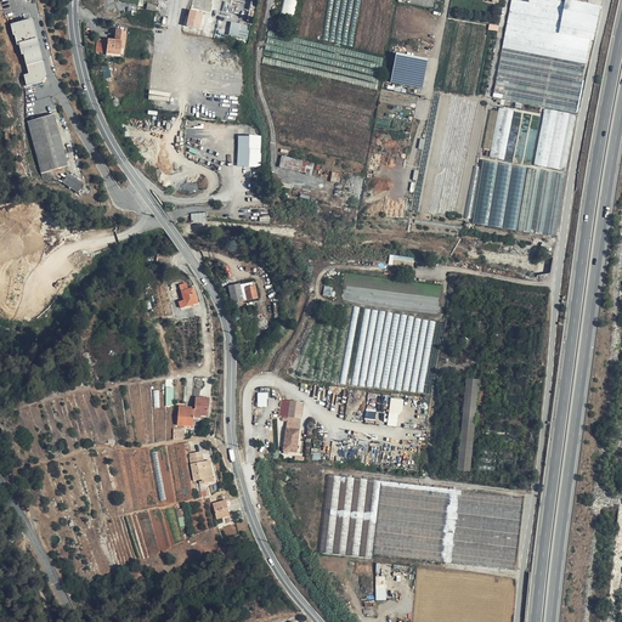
[(284,0),(282,15),(294,17),(298,0),(284,0)]
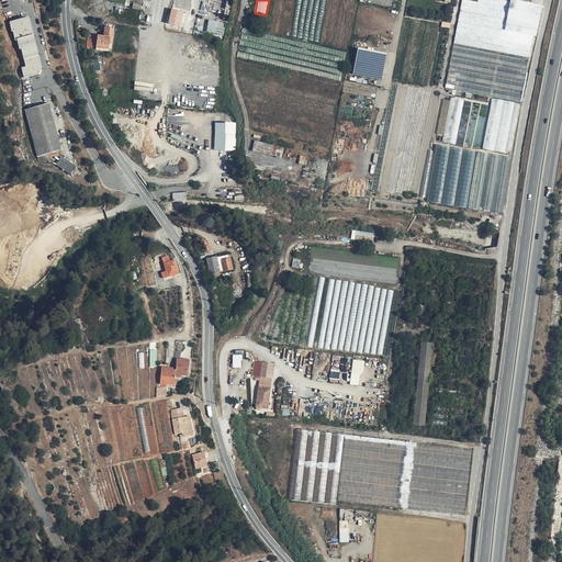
[(538,34),(540,25),(507,19),(510,0),(462,0),(446,87),(524,102),(527,87),(532,58),(538,34)]
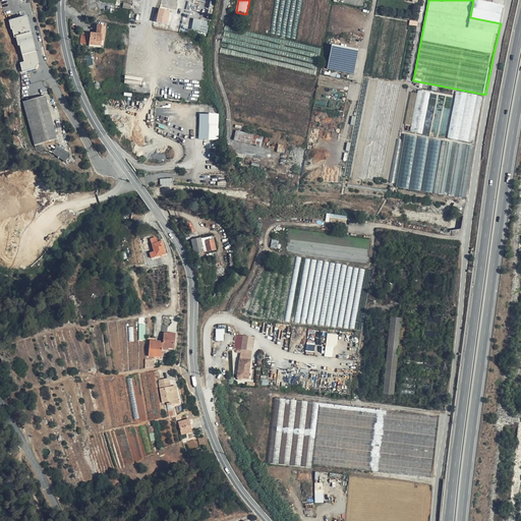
[(165,14),(155,13),(154,22),(164,24),(165,14)]
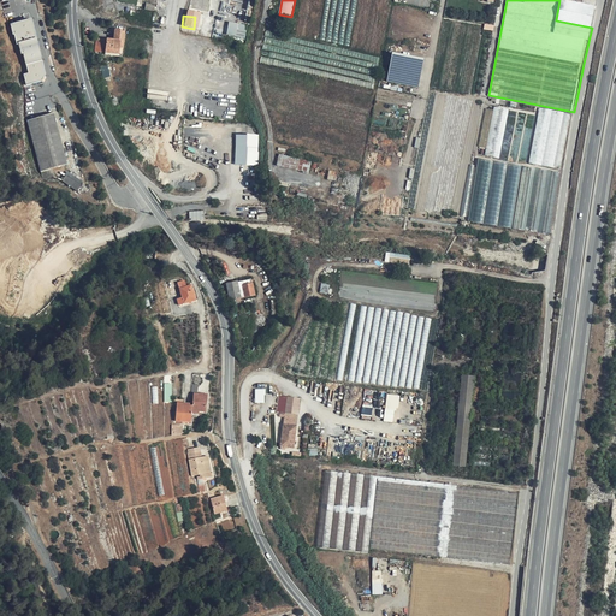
[(247,25),(240,24),(229,22),(226,34),(237,36),(244,37),(247,25)]
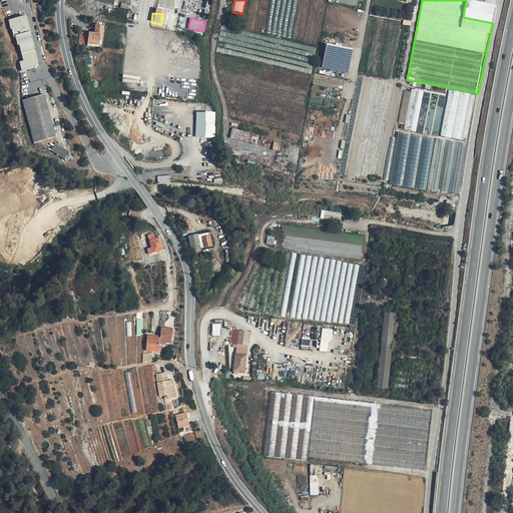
[(104,25),(96,24),(95,33),(89,33),(88,43),(99,44),(100,40),(102,40),(104,25)]
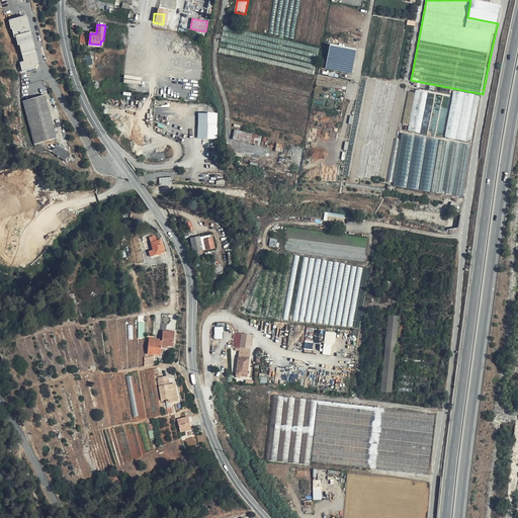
[(30,31),(15,35),(17,47),(19,46),(23,62),(20,63),(22,72),(35,69),(38,63),(30,31)]
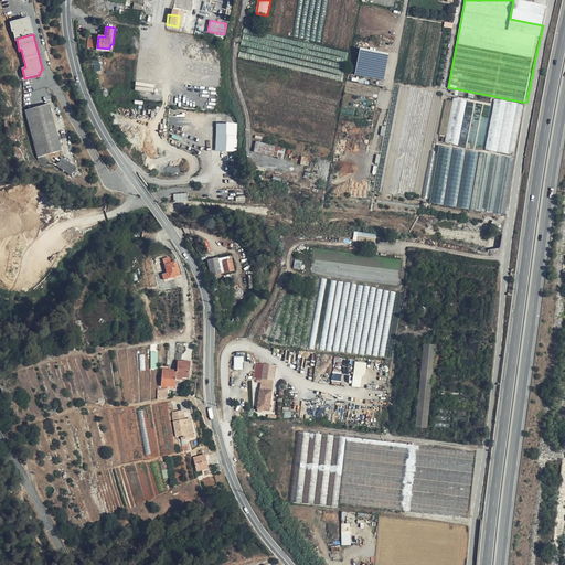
[(88,46),(97,48),(98,36),(89,35),(88,46)]
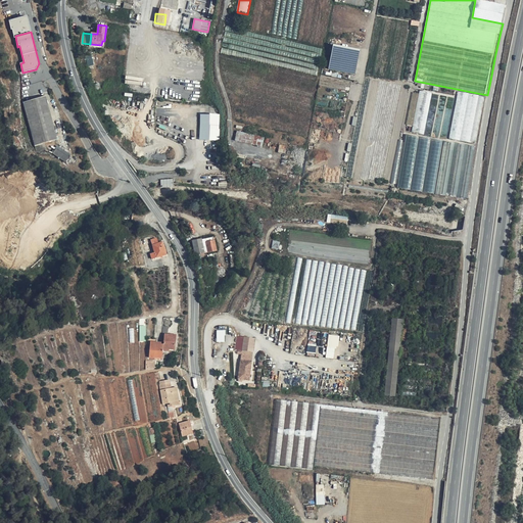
[(361,50),(334,45),(329,68),(355,74),(361,50)]
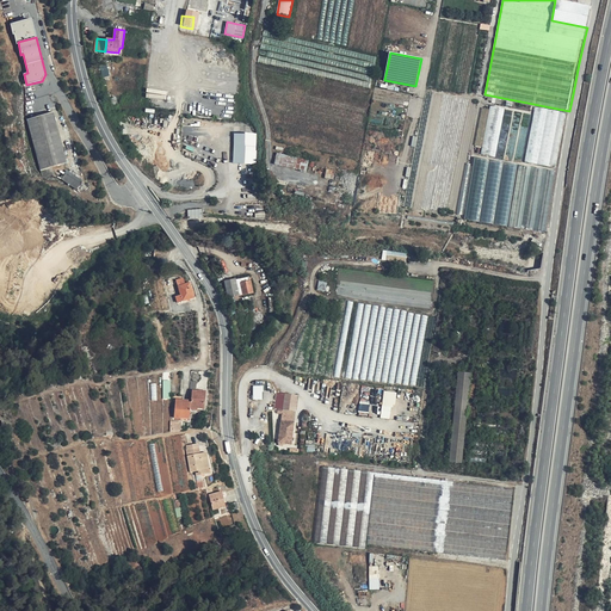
[(110,75),(106,61),(100,62),(104,78),(110,75)]
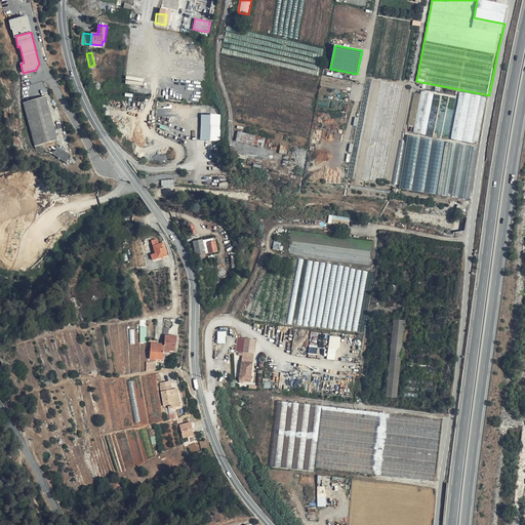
[(421,90),(414,132),(427,134),(434,92),(421,90)]
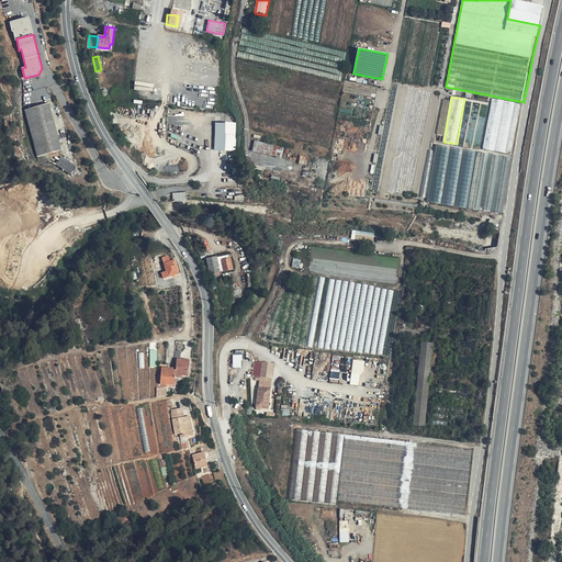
[(513,154),(520,102),(492,99),(484,149),(513,154)]
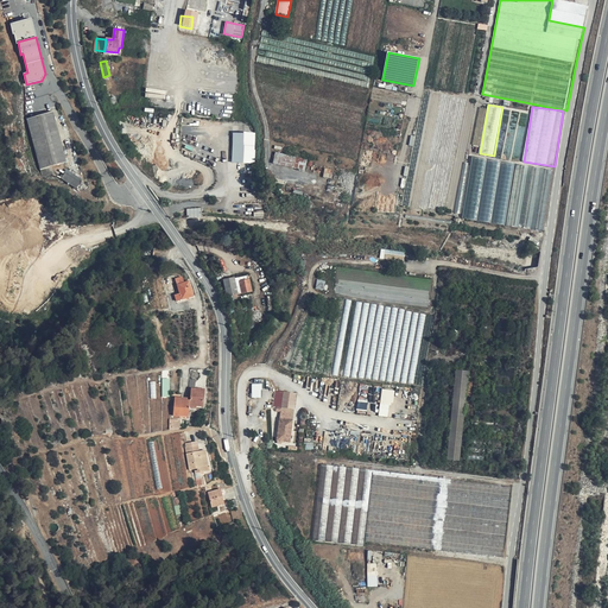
[(51,112),(43,114),(48,130),(50,141),(58,139),(51,112)]
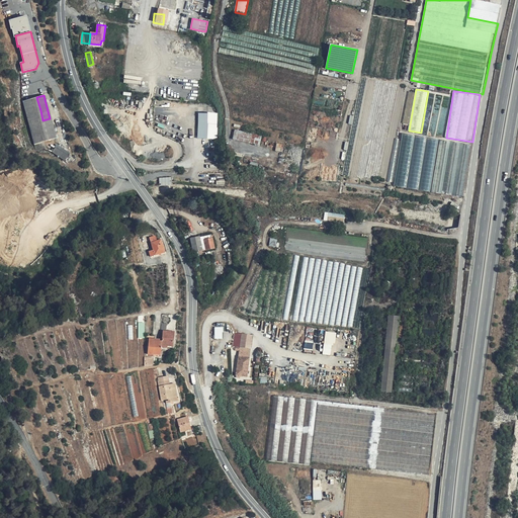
[(34,144),(44,142),(44,122),(42,120),(40,110),(36,97),(22,101),(34,144)]
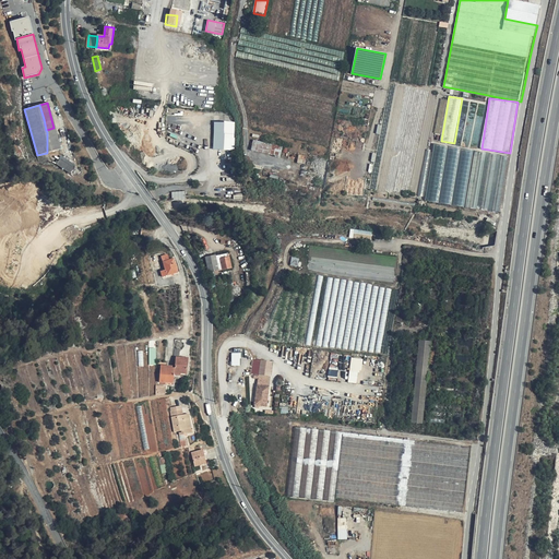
[(230,127),(230,122),(215,122),(213,150),(228,150),(229,141),(230,127)]
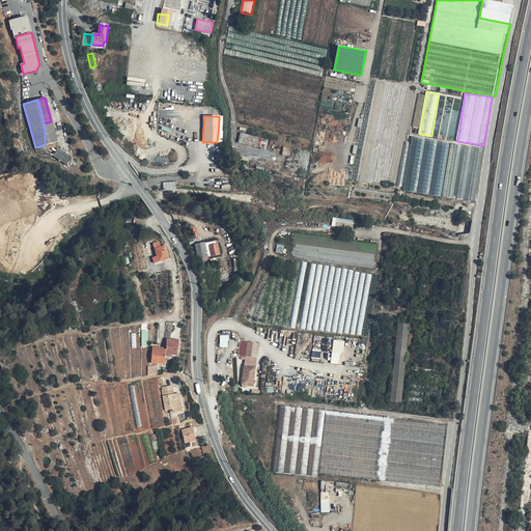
[(51,121),(44,123),(45,126),(45,145),(57,142),(51,121)]
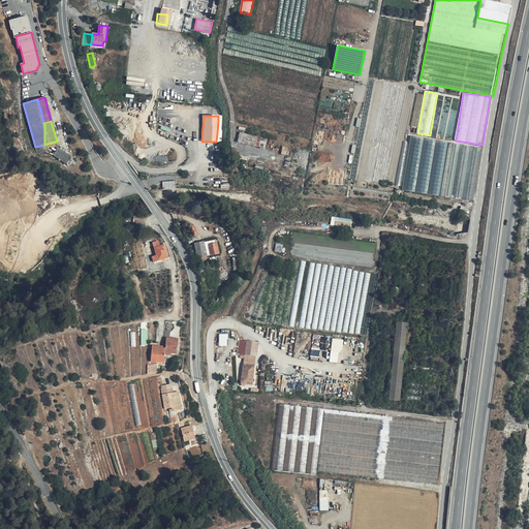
[(259,147),(259,144),(255,136),(240,133),(239,143),(259,147)]
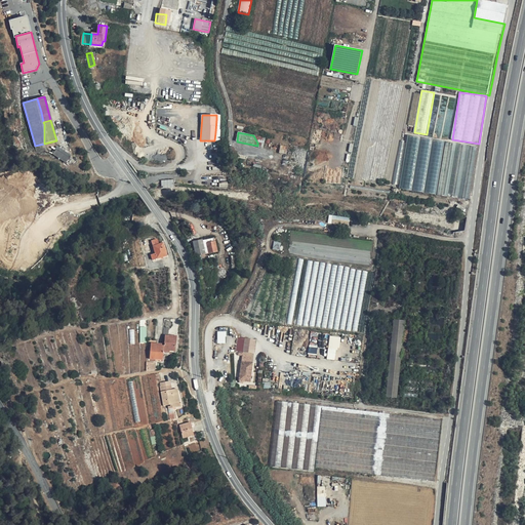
[(407,135),(400,190),(470,198),(477,146),(445,142),(445,140),(407,135)]
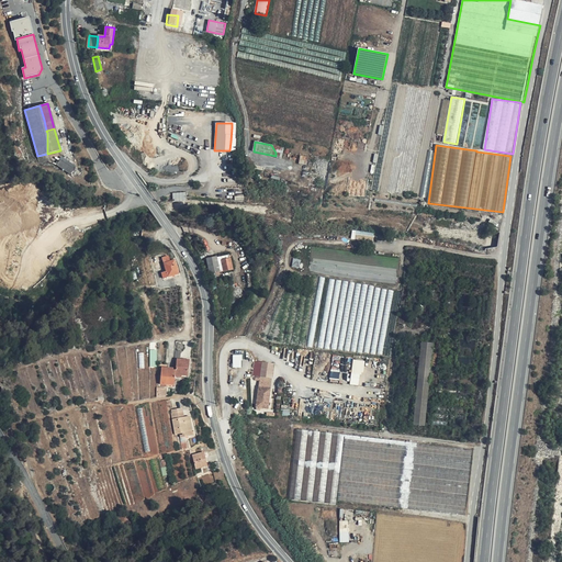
[(63,157),(59,160),(56,165),(69,173),(72,169),(75,166),(63,157)]
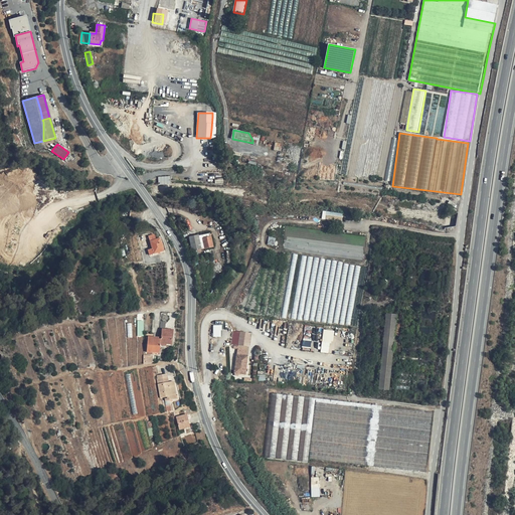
[(323,211),(323,219),(343,220),(343,212),(323,211)]
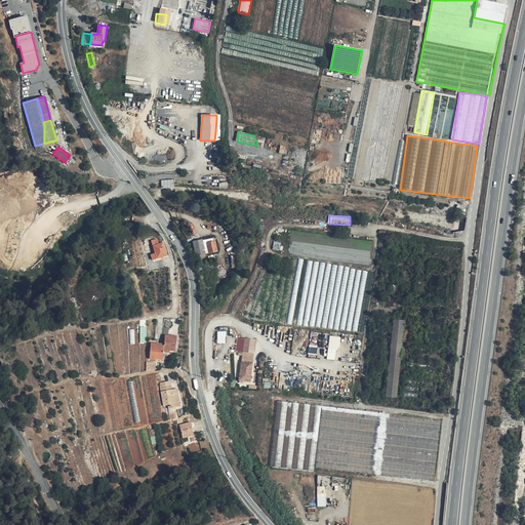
[(206,254),(209,253),(207,243),(214,241),(214,238),(203,240),(205,253),(206,254)]
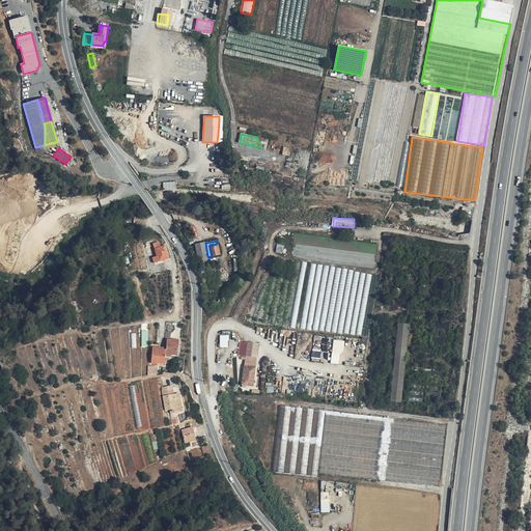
[(210,246),(212,256),(221,254),(218,244),(217,244),(210,246)]
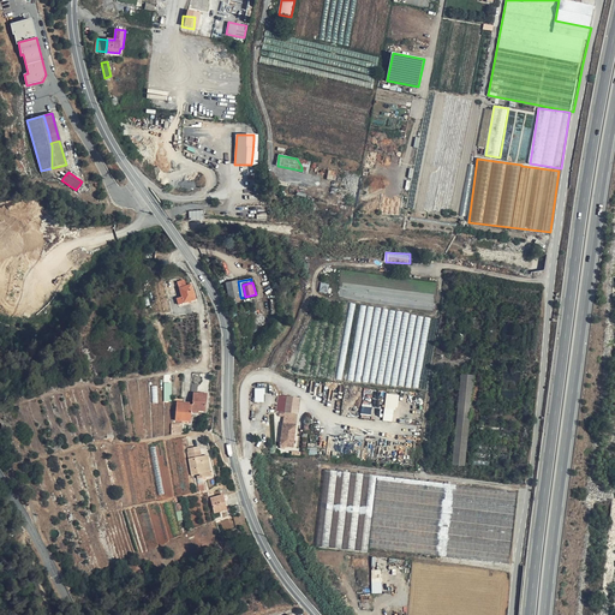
[(320,292),(328,293),(329,285),(321,282),(320,292)]
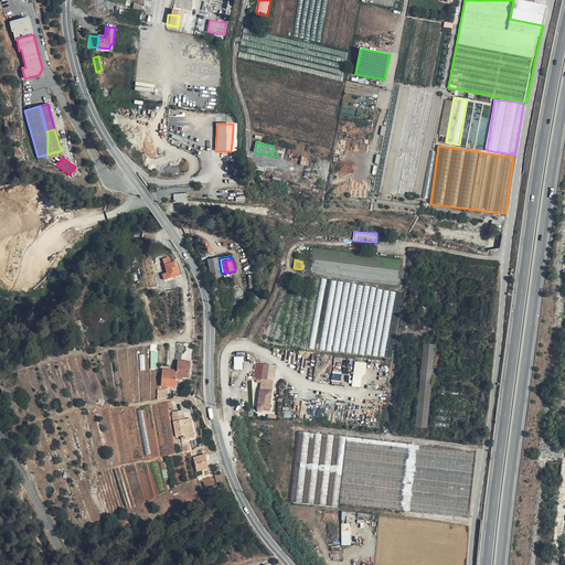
[(171,263),(164,265),(167,273),(162,274),(164,280),(179,275),(174,260),(171,263)]
